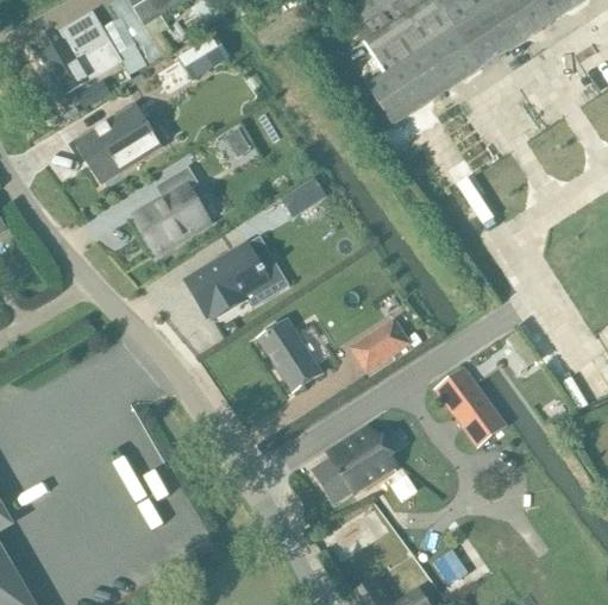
[(119,19),(104,29),(110,41),(118,54),(131,73),(164,52),(165,54),(177,45),(175,41),(186,35),(177,20),(168,27),(160,16),(183,0),(114,0),(110,4),(119,19)]
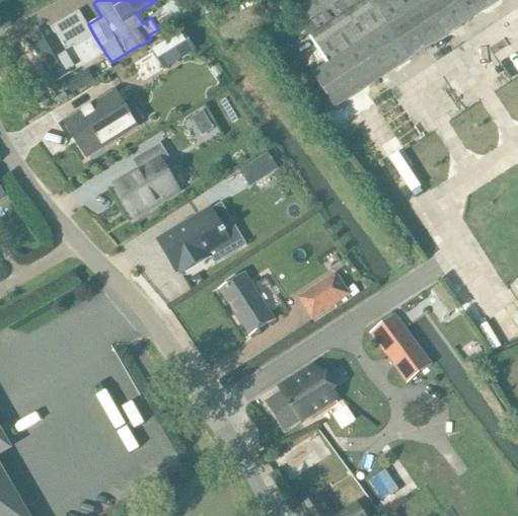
[(192,12),(182,0),(172,0),(163,7),(174,24),(192,12)]
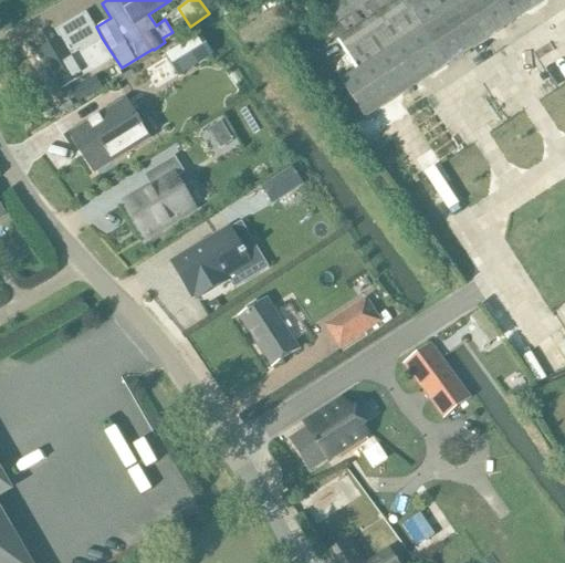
[(336,0),(317,12),(335,39),(323,47),(366,114),(539,0),(336,0)]
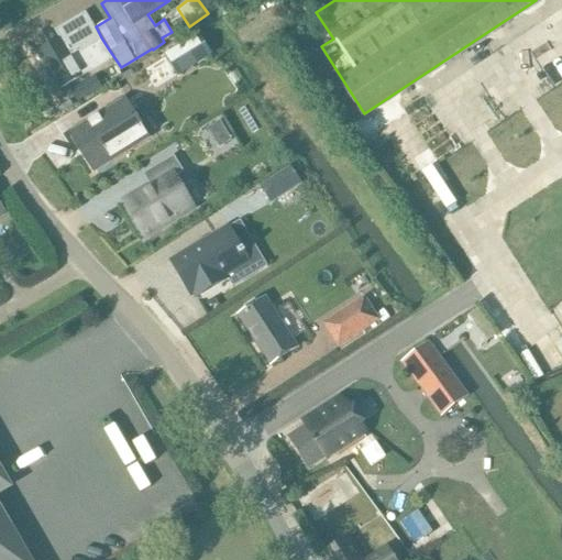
[(88,44),(101,37),(96,26),(89,14),(76,21),(88,44)]
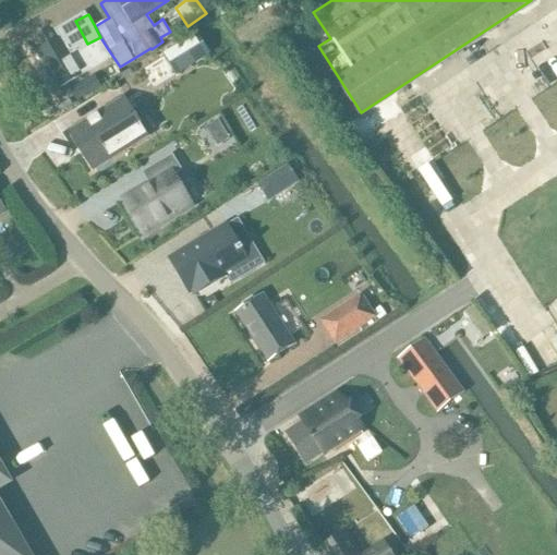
[(36,50),(57,86),(82,72),(72,56),(83,50),(81,46),(71,29),(60,36),(60,35),(36,50)]
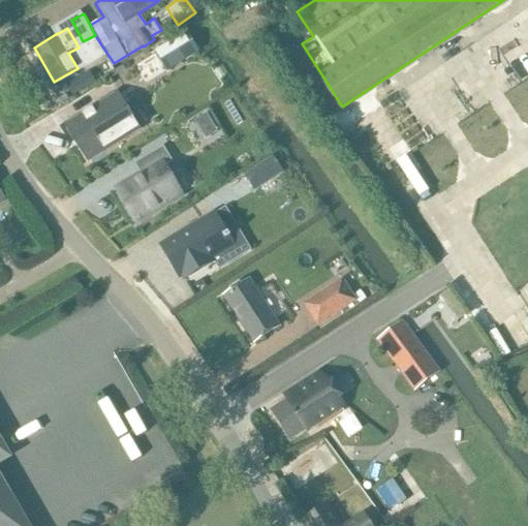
[(186,28),(153,49),(166,69),(198,49),(186,28)]
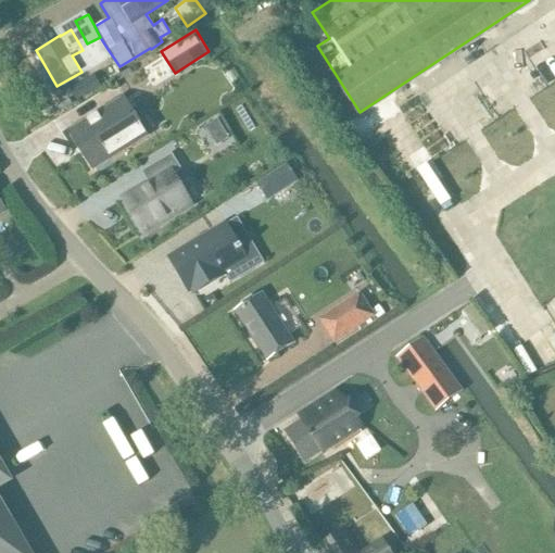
[(110,55),(95,64),(103,79),(118,71),(110,55)]
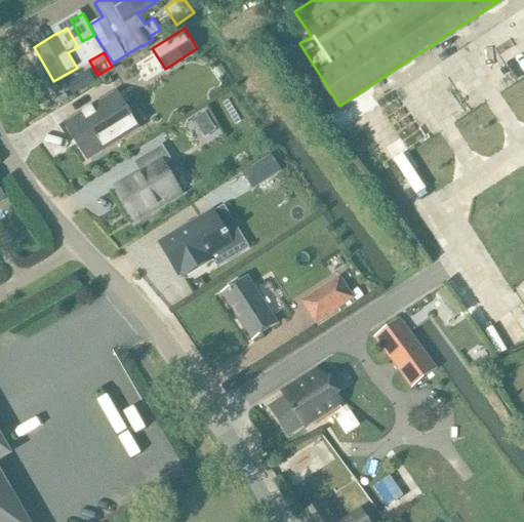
[(117,88),(64,121),(87,159),(140,126),(117,88)]
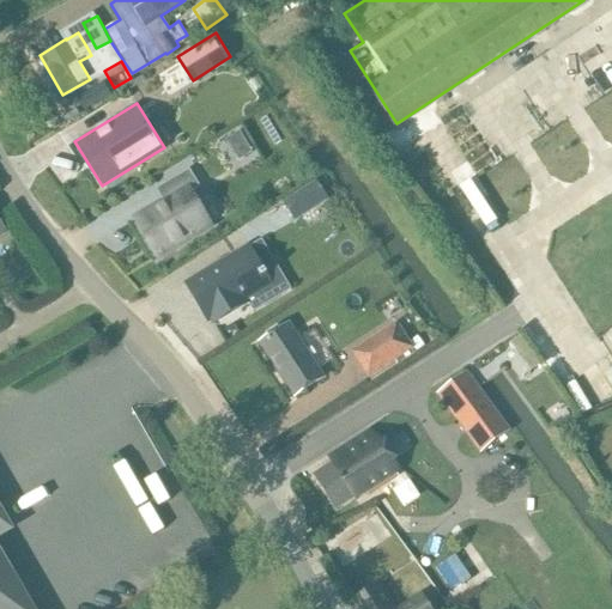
[(219,138),(234,158),(250,146),(237,126),(219,138)]
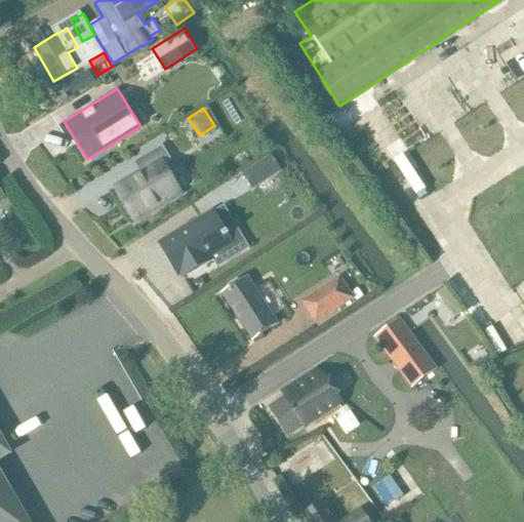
[(137,168),(111,185),(133,222),(183,192),(163,161),(170,157),(161,143),(132,160),(137,168)]
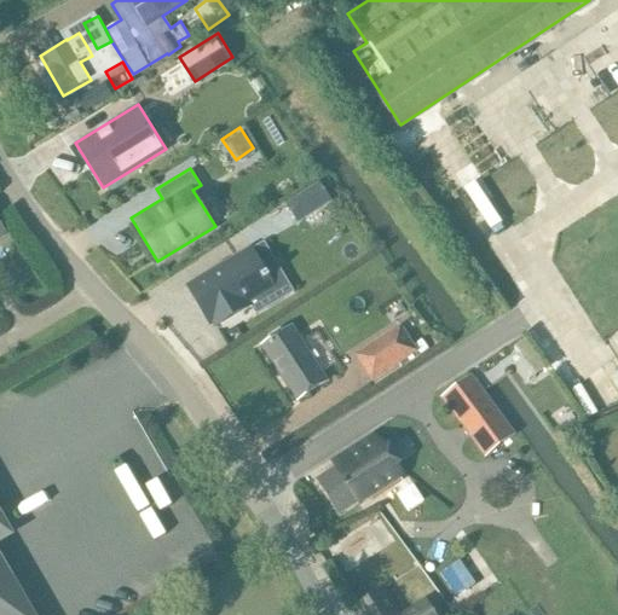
[(319,183),(287,203),(296,218),(329,197),(319,183)]
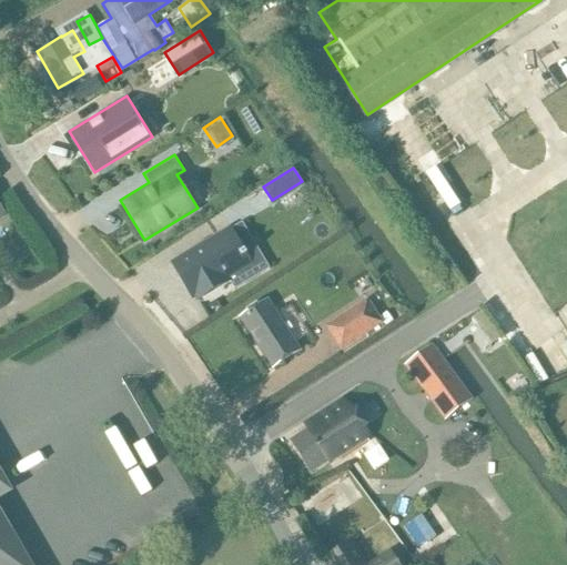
[(229,229),(173,261),(192,293),(195,291),(198,295),(228,278),(225,274),(247,261),(229,229)]
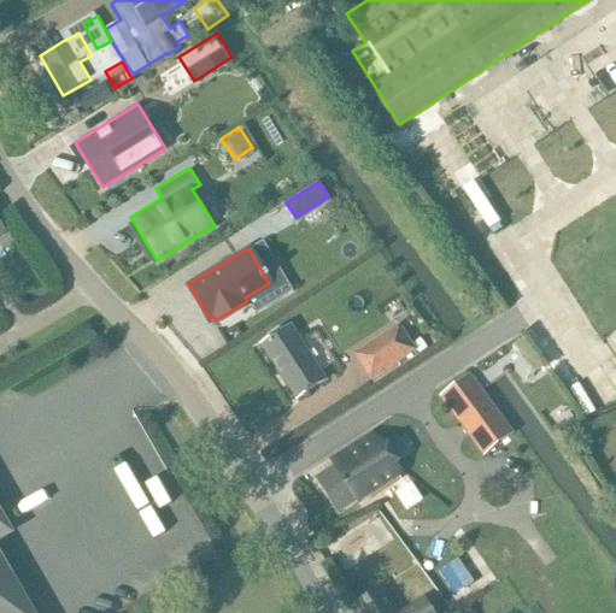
[(399,322),(373,337),(391,364),(416,348),(399,322)]
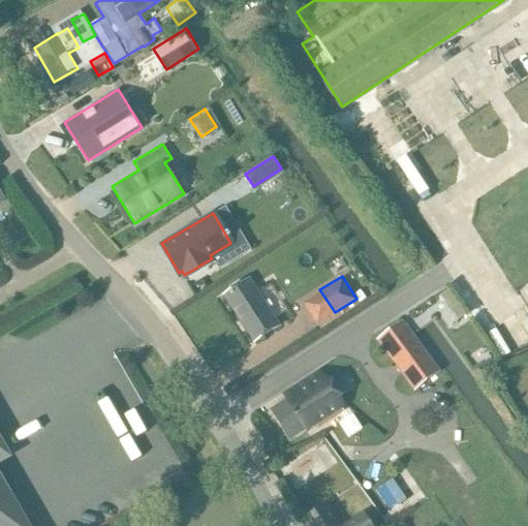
[(248,278),(224,294),(253,339),(277,323),(248,278)]
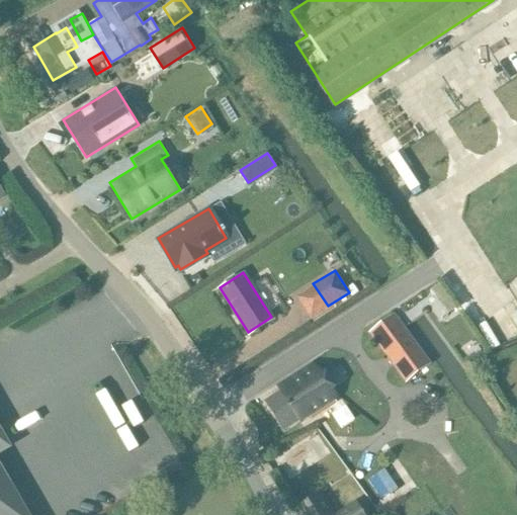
[(394,312),(368,330),(386,355),(405,380),(431,361),(394,312)]
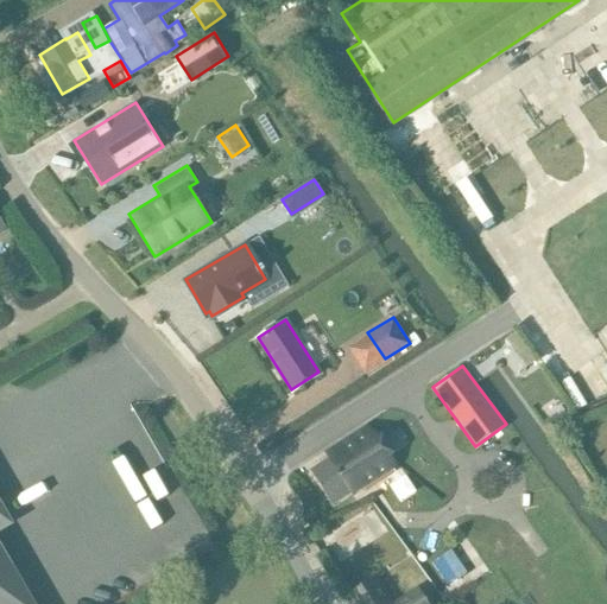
[(330,456),(310,469),(333,503),(361,484),(365,488),(393,470),(385,457),(387,455),(377,438),(374,439),(366,426),(327,451),(330,456)]
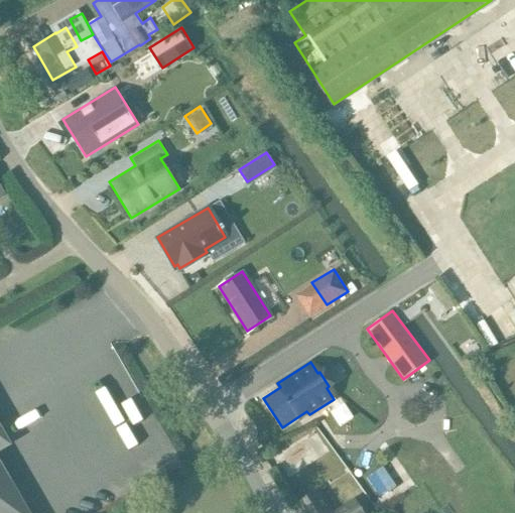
[(313,428),(274,454),(288,475),(328,450),(313,428)]
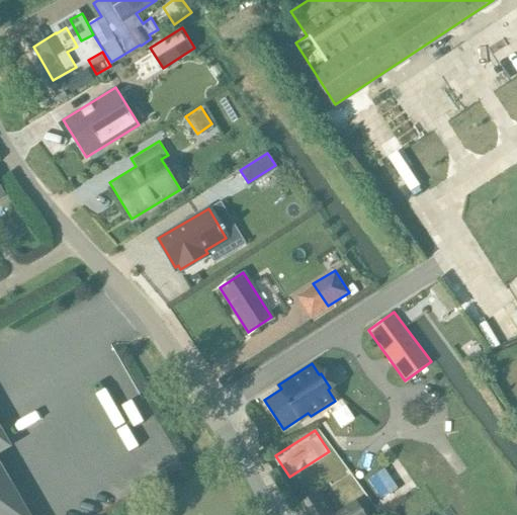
[(0,514),(27,514),(0,467),(0,449),(8,445),(0,432),(0,514)]
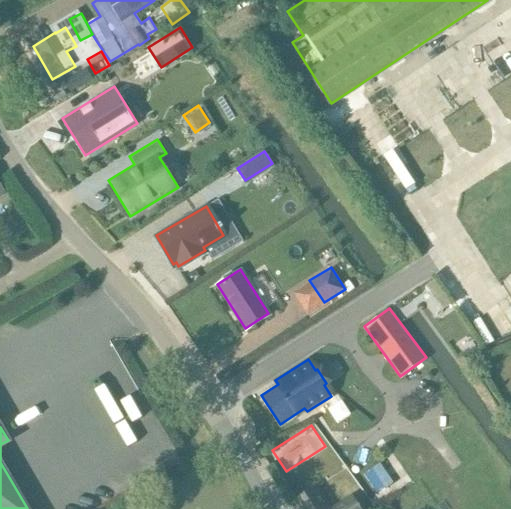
[(298,508),(363,508),(353,494),(332,507),(317,484),(292,500),(298,508)]
